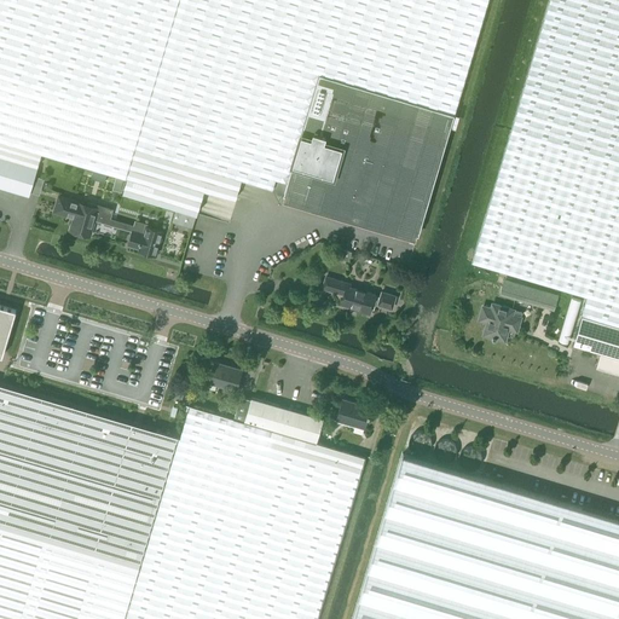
[(0,0),(0,139),(41,151),(127,177),(179,0),(0,0)]
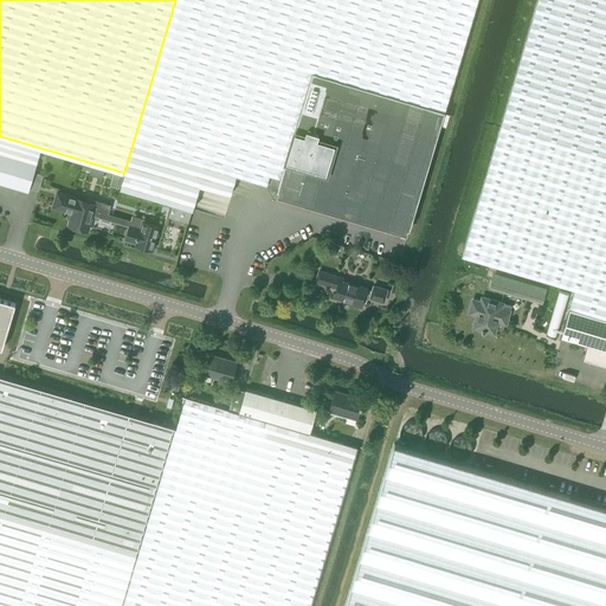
[(175,0),(124,173),(120,188),(172,204),(167,217),(188,223),(192,210),(199,185),(230,194),(236,175),(266,184),(269,178),(281,181),(313,71),(444,110),(476,0),(175,0)]
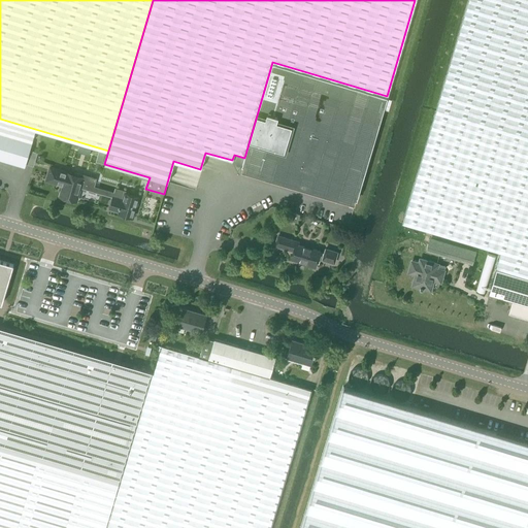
[(527,0),(467,0),(401,223),(499,252),(495,267),(527,277),(527,0)]
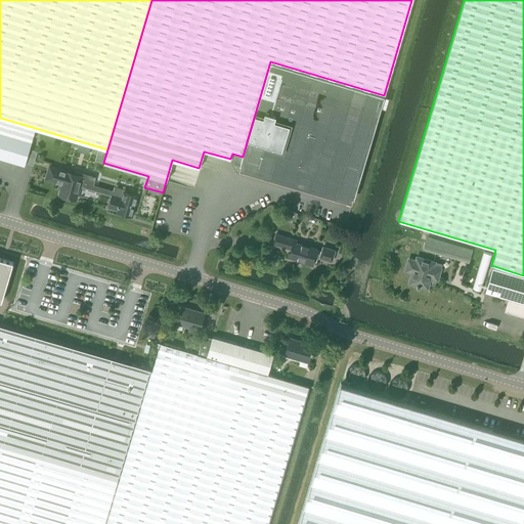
[(384,95),(270,61),(243,157),(239,164),(241,164),(241,163),(353,197),(353,198),(354,198),(384,95)]
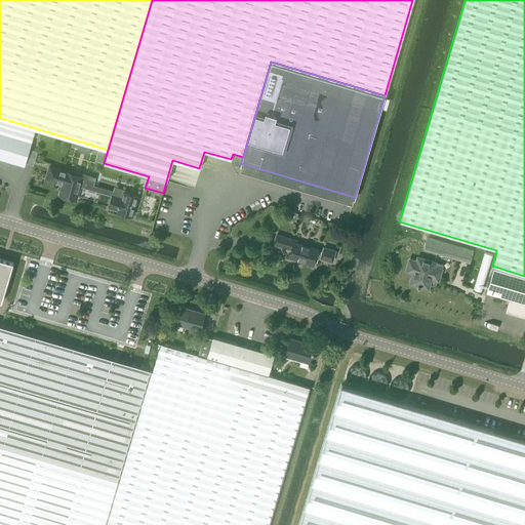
[(0,118),(0,157),(24,165),(35,128),(0,118)]
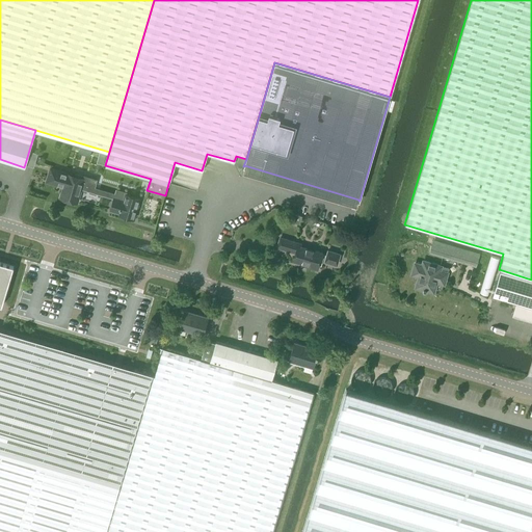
[(51,168),(47,181),(54,183),(55,181),(63,184),(59,196),(76,202),(80,188),(97,193),(99,188),(95,187),(97,180),(75,173),(75,176),(59,170),(51,168)]
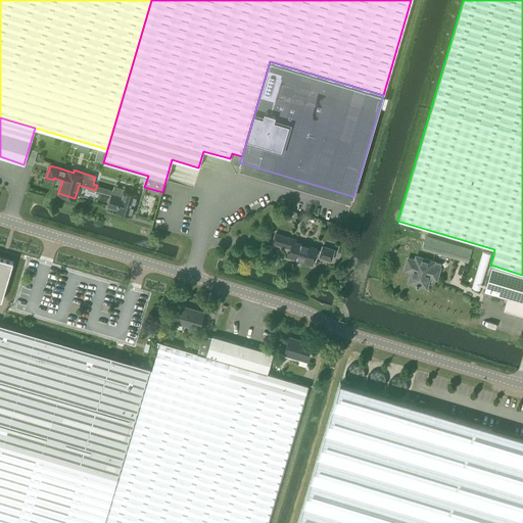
[(97,185),(95,190),(109,194),(106,206),(122,211),(122,212),(130,216),(136,196),(124,192),(125,189),(113,186),(112,190),(97,185)]
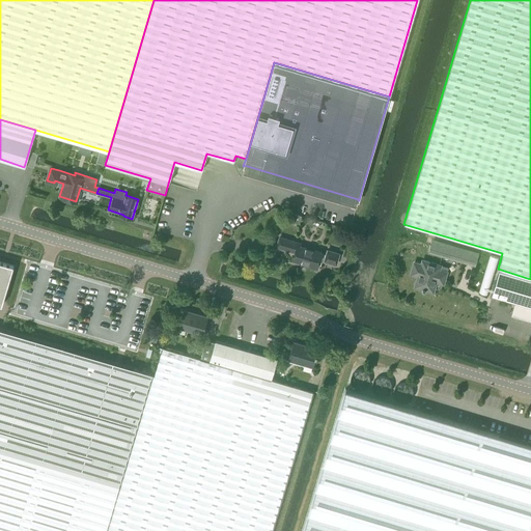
[(299,223),(301,216),(296,214),(292,222),(299,223)]
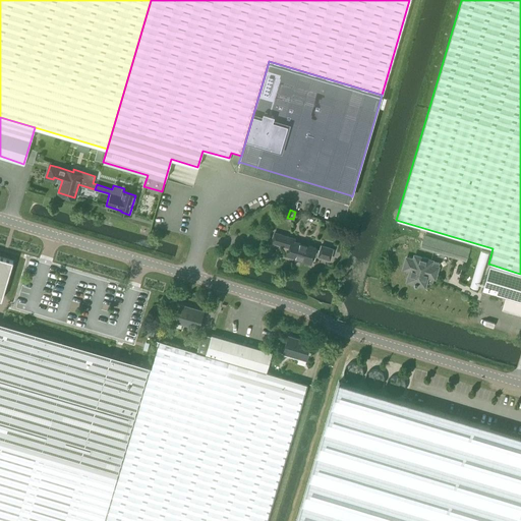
[(310,264),(313,252),(319,254),(317,255),(330,259),(333,248),(321,245),(320,249),(315,248),(315,247),(292,240),(293,237),(274,232),(271,241),(290,247),(288,254),(296,256),(296,259),(310,264)]
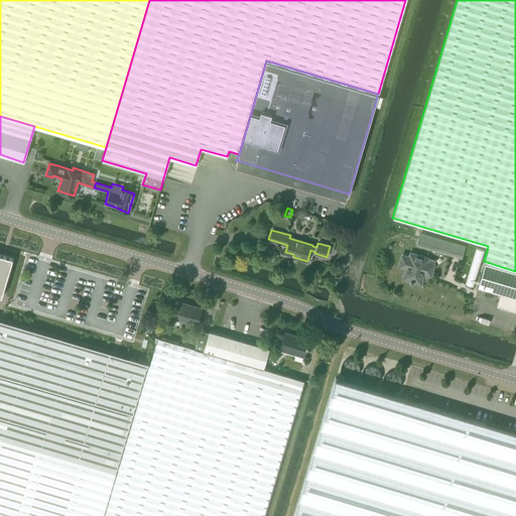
[(419,232),(416,245),(461,258),(465,245),(419,232)]
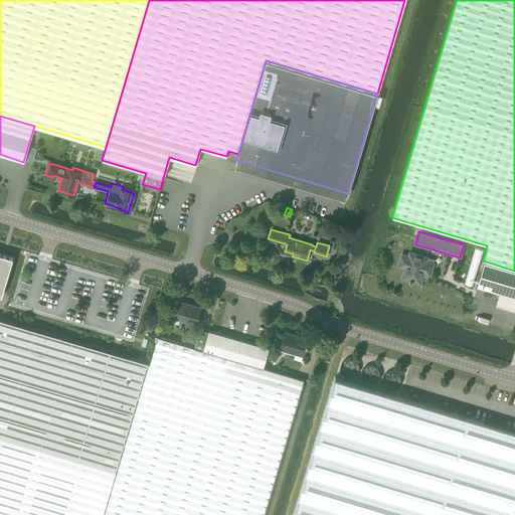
[(428,274),(432,264),(424,262),(425,258),(408,251),(407,255),(400,253),(397,265),(404,267),(401,277),(408,280),(407,281),(410,282),(411,280),(418,283),(421,272),(428,274)]
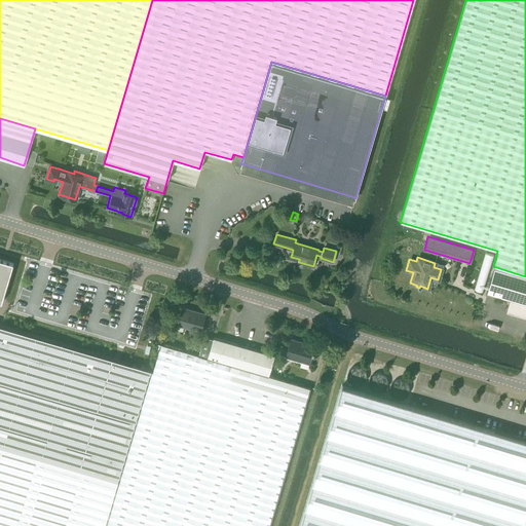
[(0,302),(2,303),(13,263),(0,259),(0,302)]
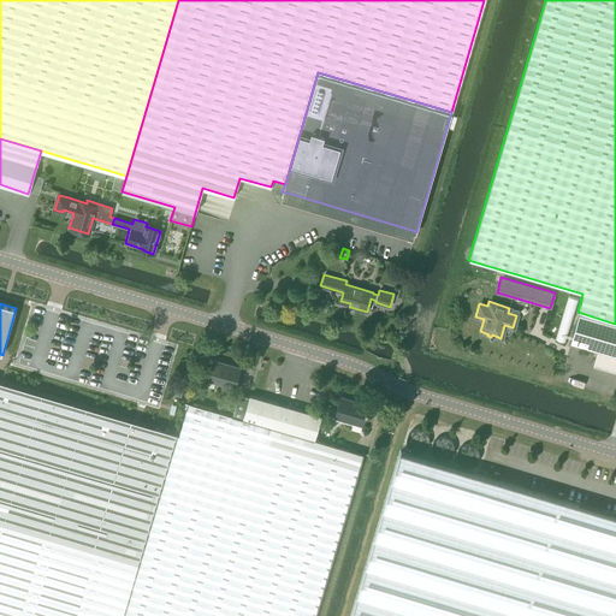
[(615,324),(578,312),(568,343),(597,350),(592,365),(615,372),(615,324)]
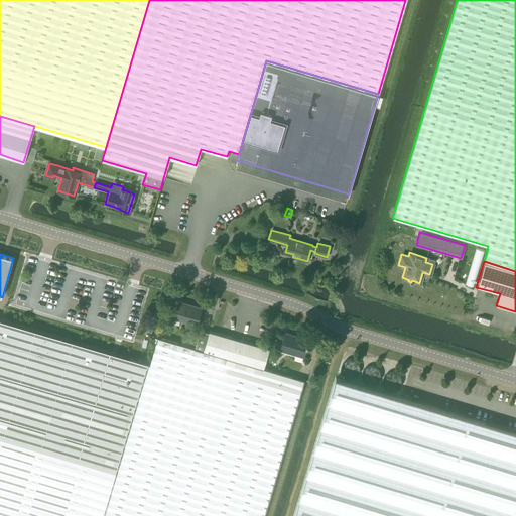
[(200,314),(202,307),(177,299),(171,318),(195,326),(198,314),(200,314)]
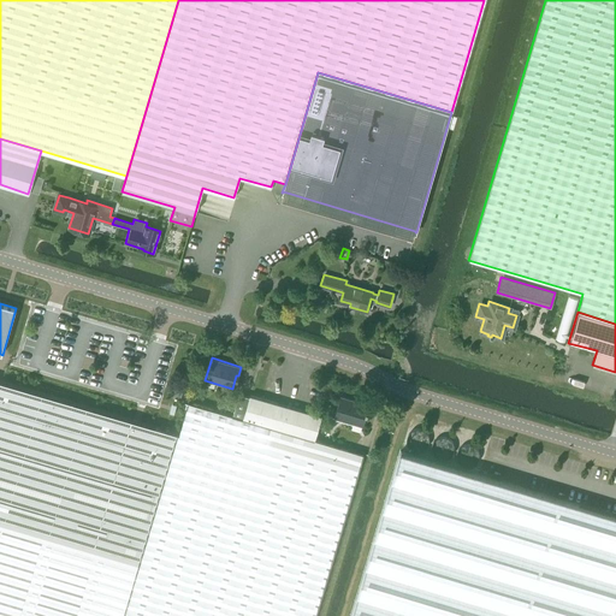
[(0,615),(125,615),(179,434),(0,381),(0,615)]
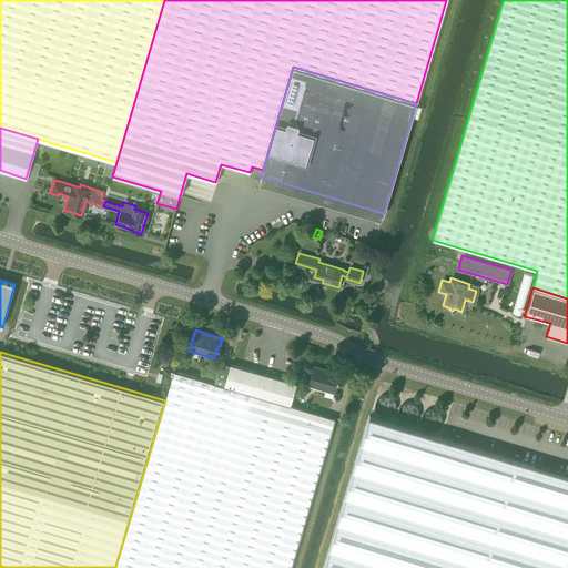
[(322,389),(332,393),(338,372),(313,364),(311,371),(310,371),(308,375),(311,376),(308,385),(322,389)]
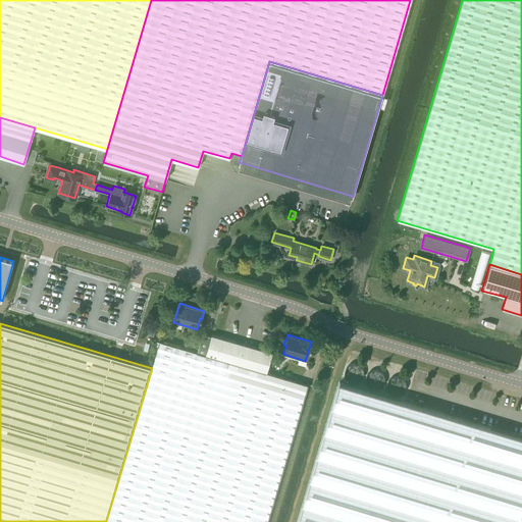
[(210,335),(205,355),(264,372),(270,353),(210,335)]
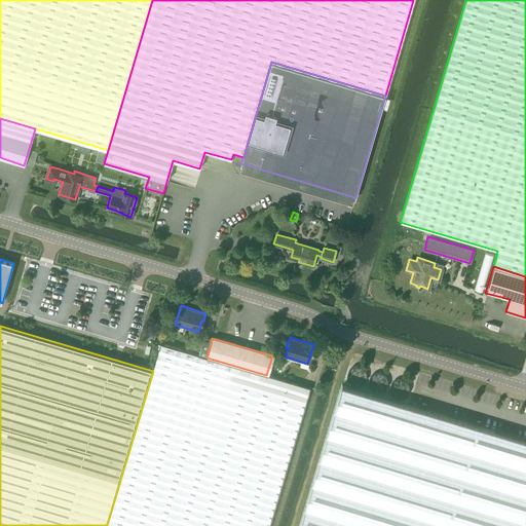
[(153,371),(107,525),(267,525),(309,387),(266,375),(207,358),(161,344),(153,371)]
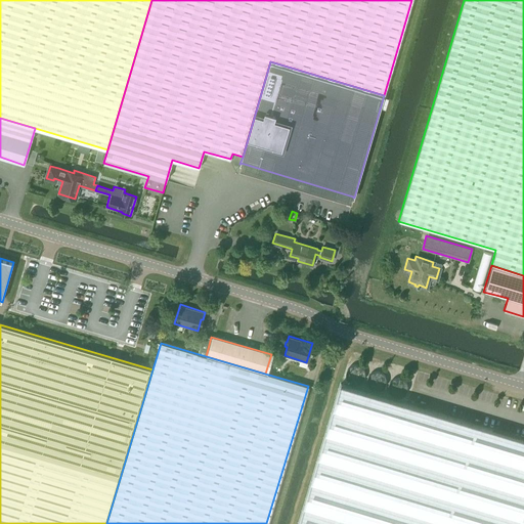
[(523,523),(523,441),(341,386),(299,523),(523,523)]
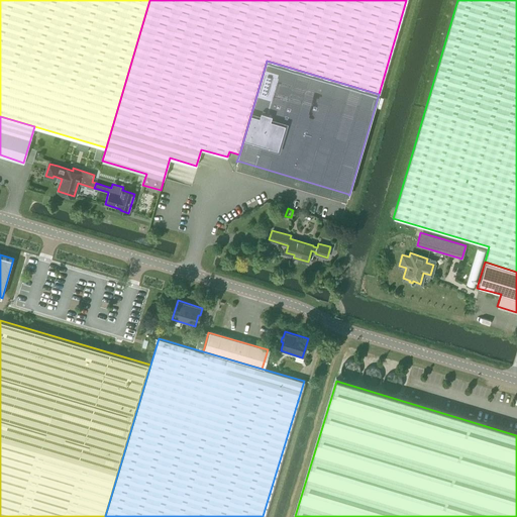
All buildings are outlined.
